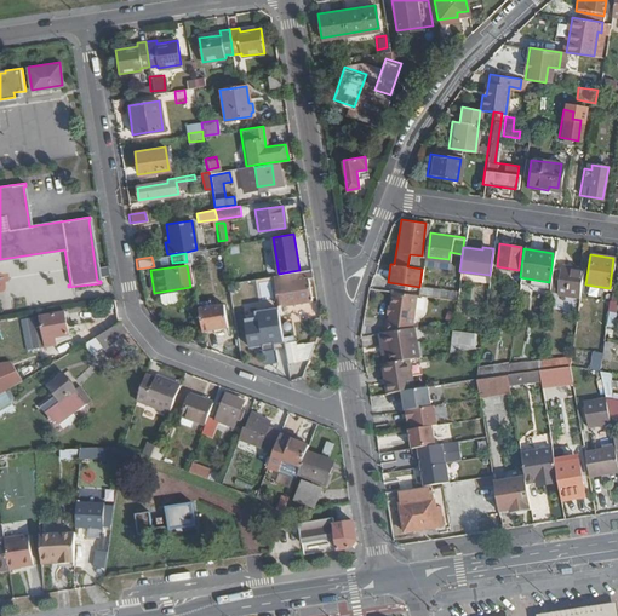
[(577,295),(582,269),(568,266),(568,270),(551,268),(549,282),(548,292),(577,295)]
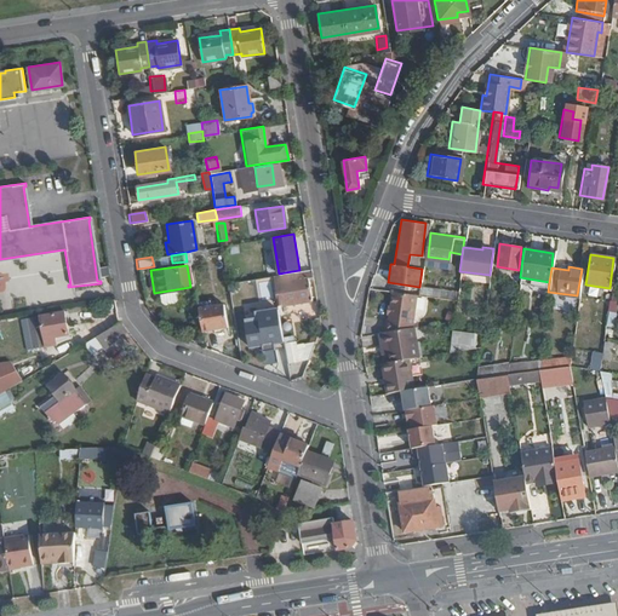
[(310,300),(307,277),(313,276),(312,268),(299,270),(292,271),(292,274),(272,276),(276,305),(310,300)]
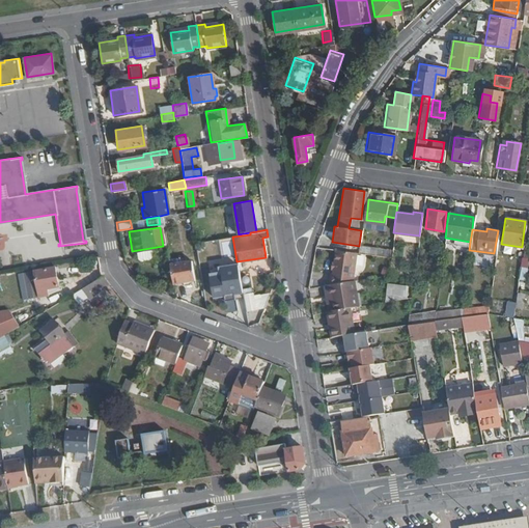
[(218,239),(222,254),(231,252),(228,237),(218,239)]
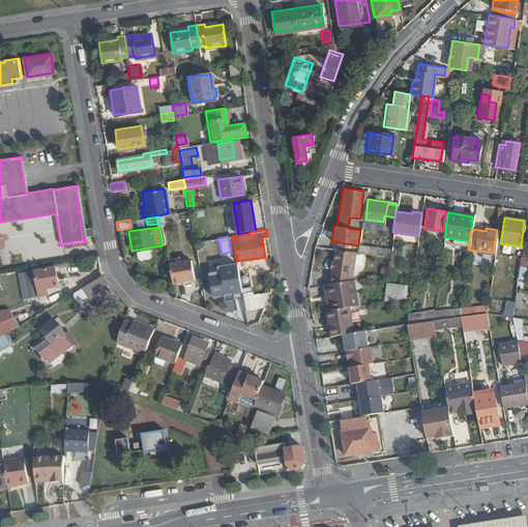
[(357,277),(360,252),(340,249),(336,271),(334,271),(333,281),(349,279),(357,277)]
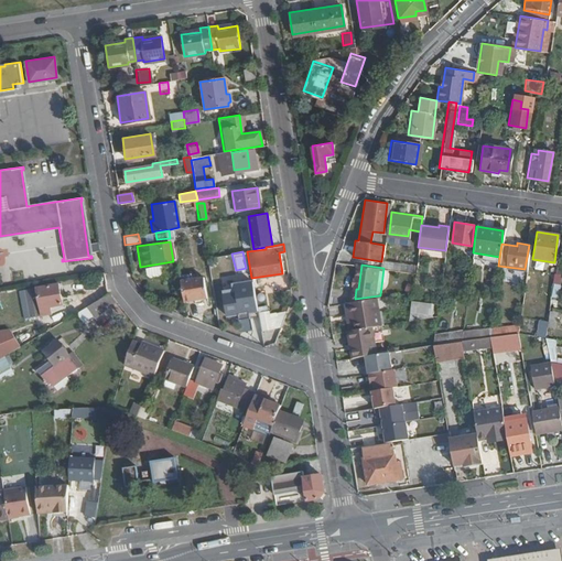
[(548,292),(553,294),(559,272),(552,270),(548,292)]
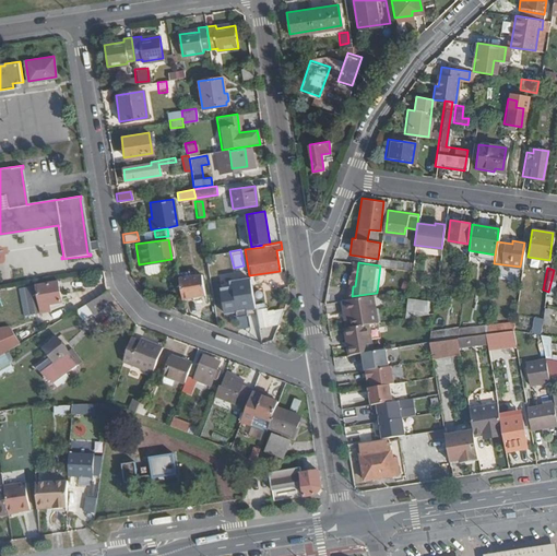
[(203,294),(200,273),(177,276),(181,297),(203,294)]
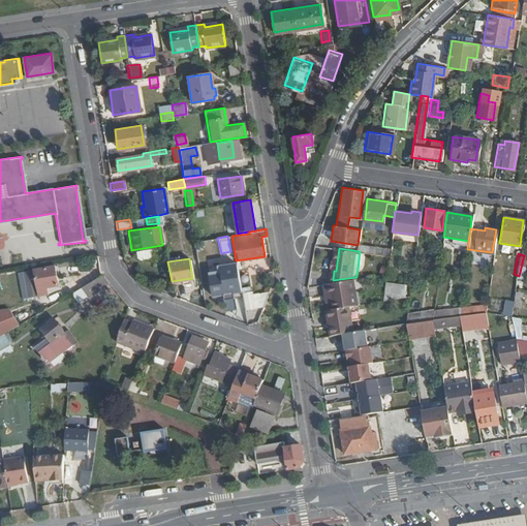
[(240,286),(237,264),(218,267),(219,270),(207,271),(211,295),(222,294),(222,299),(242,296),(240,286)]
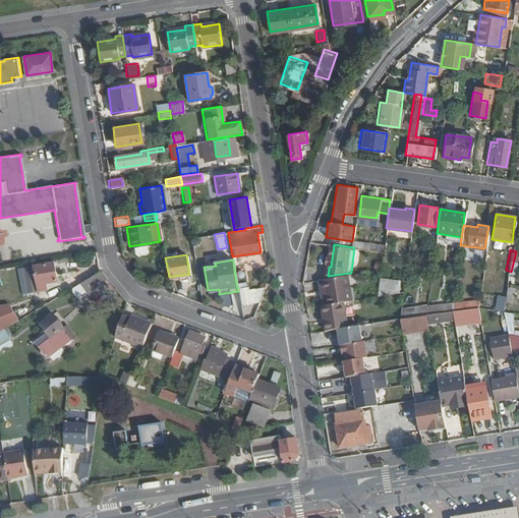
[(54,282),(51,262),(31,265),(34,284),(54,282)]
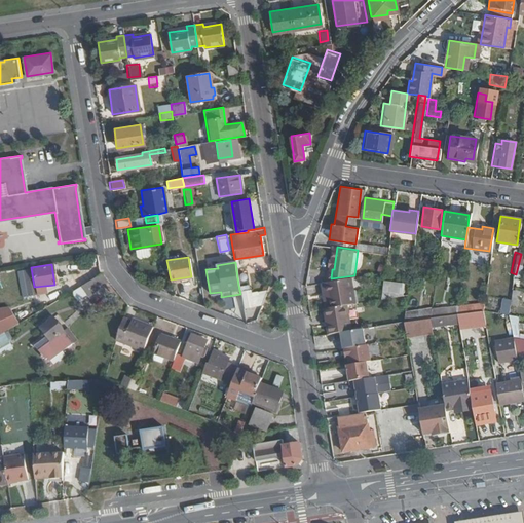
[(86,291),(106,281),(100,274),(82,284),(86,291)]
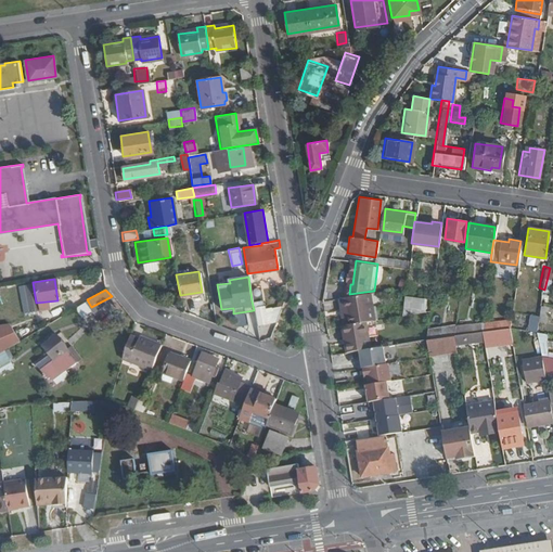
[(370,320),(365,292),(349,294),(339,296),(342,307),(345,307),(347,323),(363,321),(370,320)]
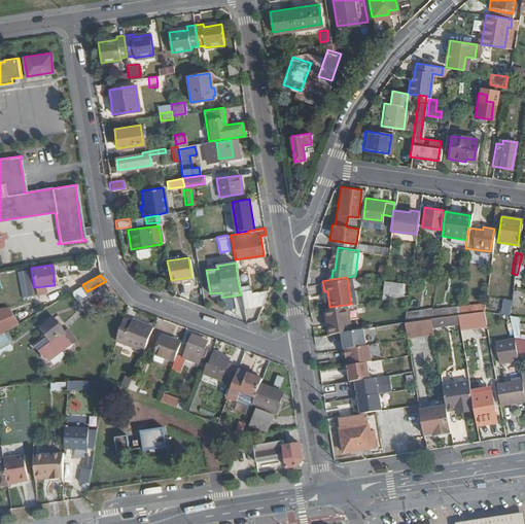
[(404,295),(405,284),(384,282),(382,299),(404,295)]
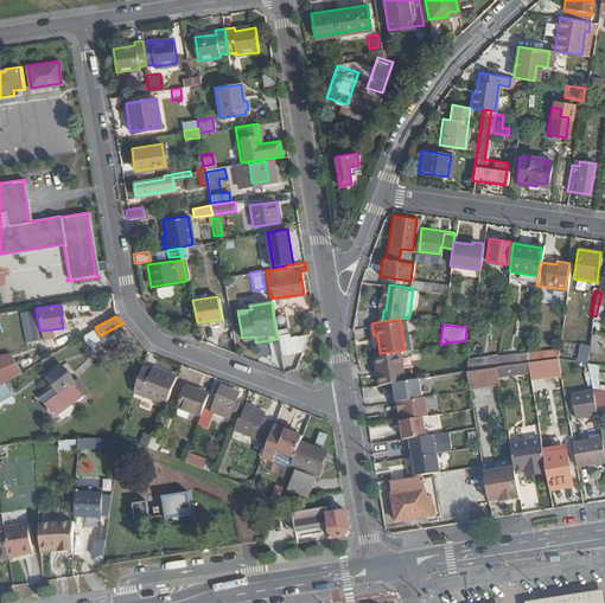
[(291,351),(287,327),(275,328),(278,339),(279,350),(280,352),(291,351)]
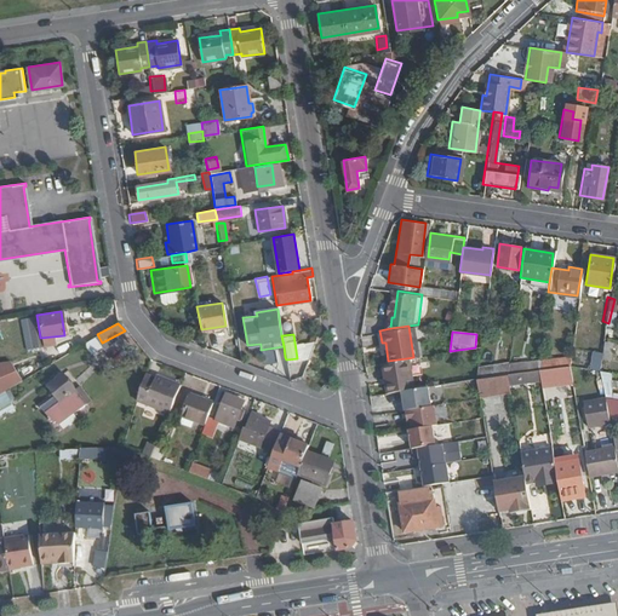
[(598,366),(599,349),(589,347),(588,366),(598,366)]
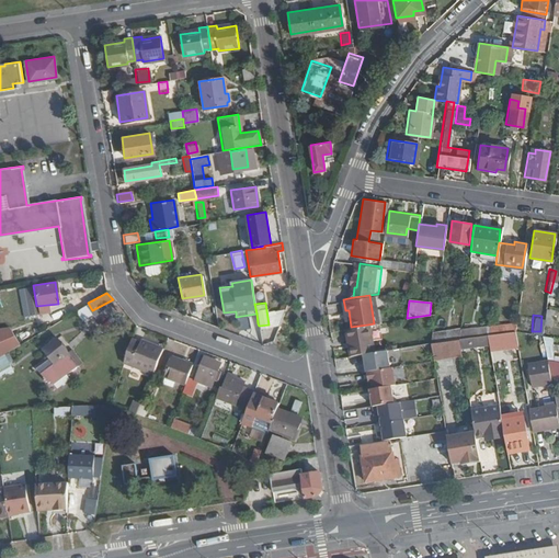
[(238,317),(239,327),(247,326),(246,317),(238,317)]
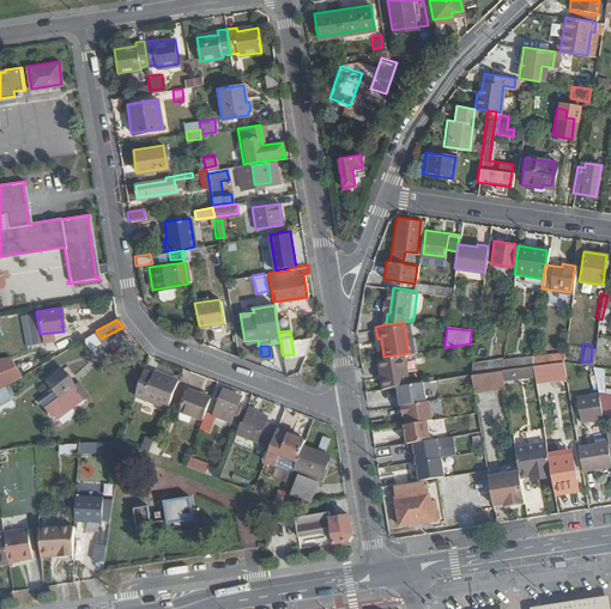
[(531,352),(532,361),(561,358),(560,348),(531,352)]
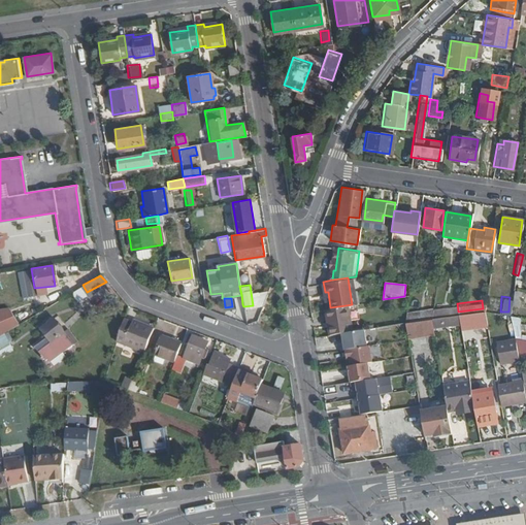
[(243,306),(242,304),(235,305),(237,320),(245,323),(243,306)]
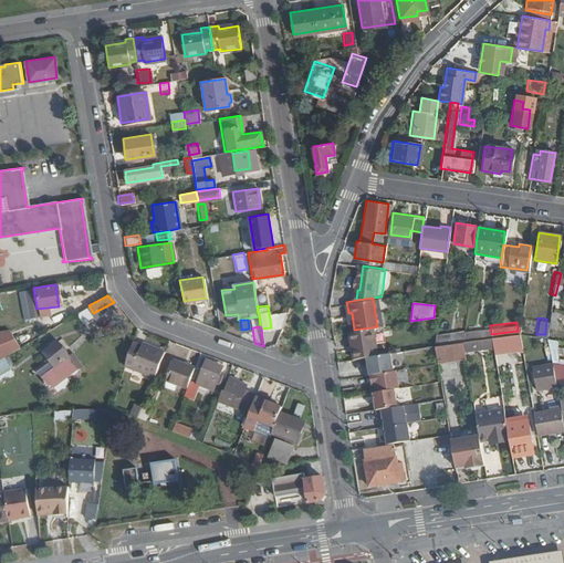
[(375,355),(371,327),(354,330),(351,330),(353,347),(351,347),(353,357),(365,356),(375,355)]
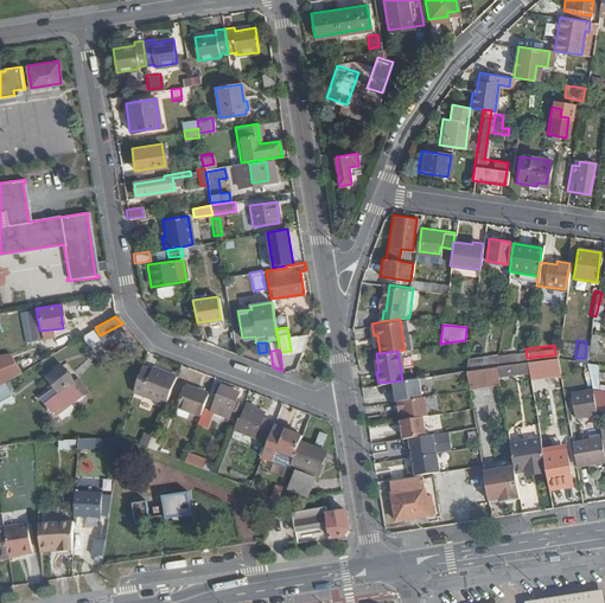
[(528,373),(526,361),(497,366),(498,377),(528,373)]
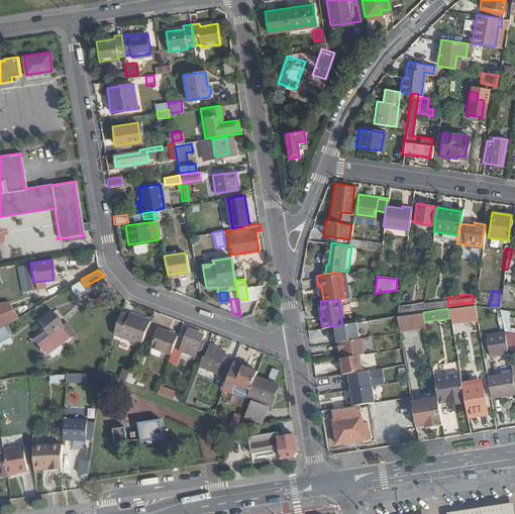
[(69,336),(48,309),(35,320),(46,333),(41,337),(38,333),(30,339),(36,347),(35,348),(39,352),(40,351),(41,353),(43,351),(46,354),(69,336)]
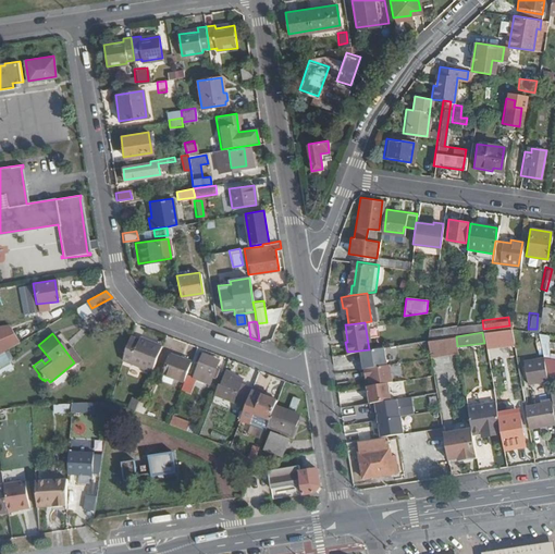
[(151,371),(161,346),(139,336),(138,339),(131,335),(122,359),(151,371)]
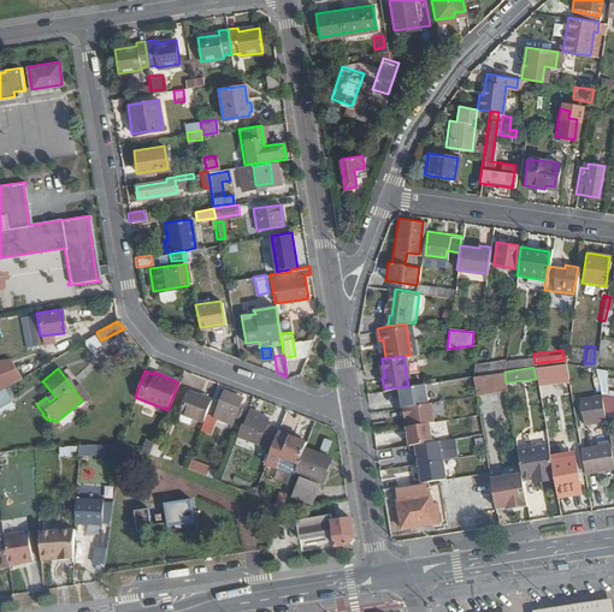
[(485,393),(483,374),(473,376),(477,394),(485,393)]
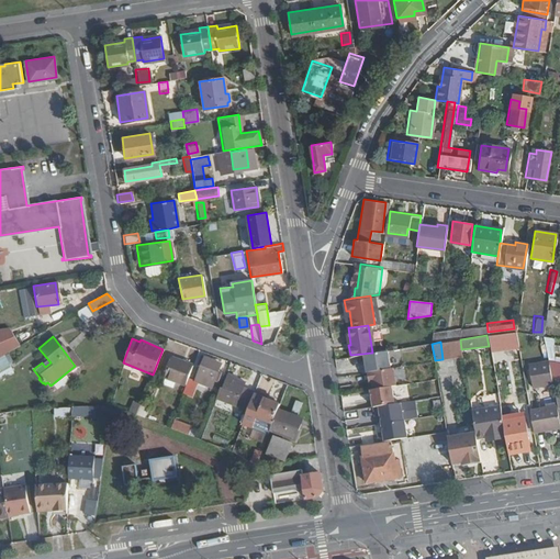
[(390,367),(388,349),(372,353),(362,354),(364,361),(360,361),(361,370),(366,370),(390,367)]
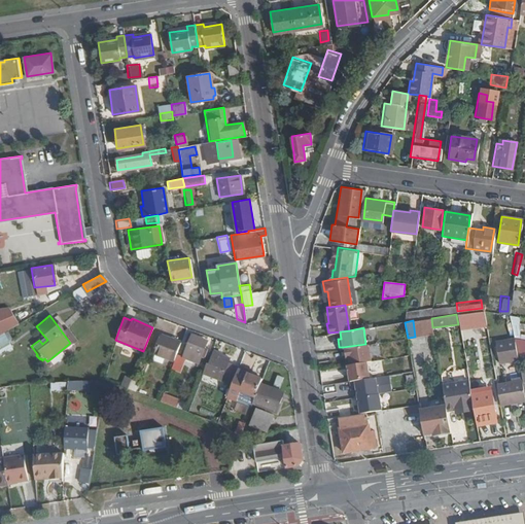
[(174,360),(180,343),(162,336),(154,353),(174,360)]
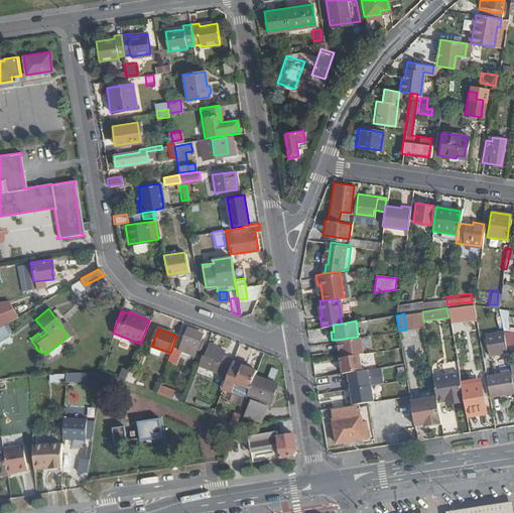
[(198,344),(201,334),(187,329),(179,349),(186,352),(188,346),(199,350),(201,345),(198,344)]
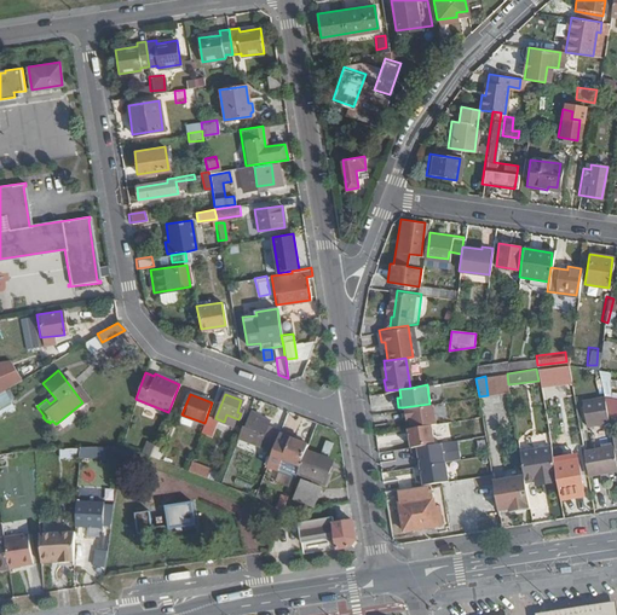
[(605,421),(599,395),(578,400),(583,424),(605,421)]
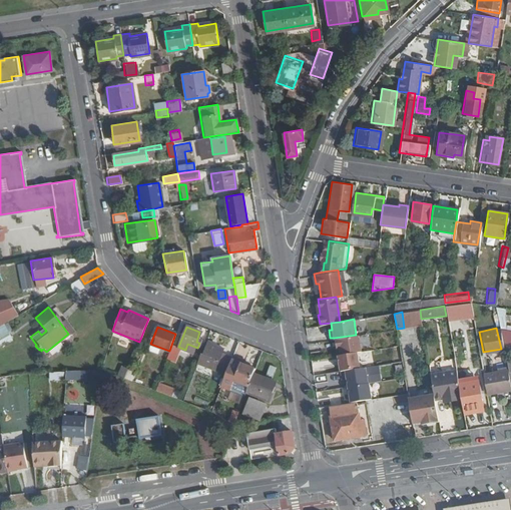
[(361,351),(359,334),(356,335),(334,338),(335,345),(339,345),(340,353),(337,353),(337,354),(357,351),(361,351)]
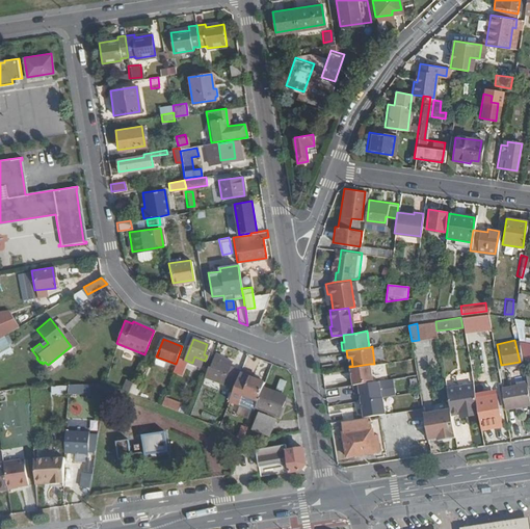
[(529,358),(529,349),(518,348),(520,356),(529,358)]
